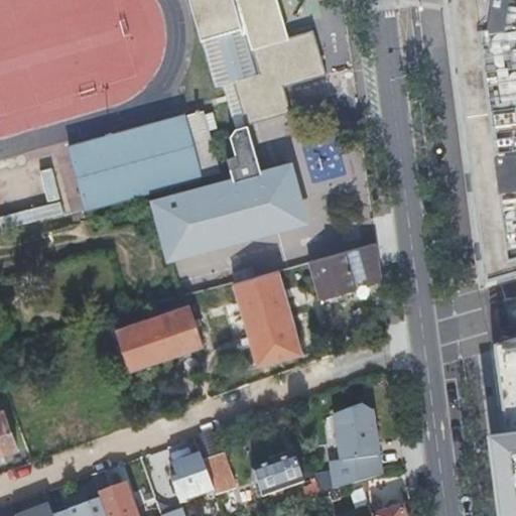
[(259,173),(287,165),(287,164),(259,172),(245,124),(288,112),(281,87),(325,75),(311,29),(310,30),(308,24),(284,31),(286,36),(285,37),(274,0),(188,0),(200,38),(201,38),(215,87),(222,85),(234,127),(229,136),(234,155),(225,158),(232,180),(259,173)]
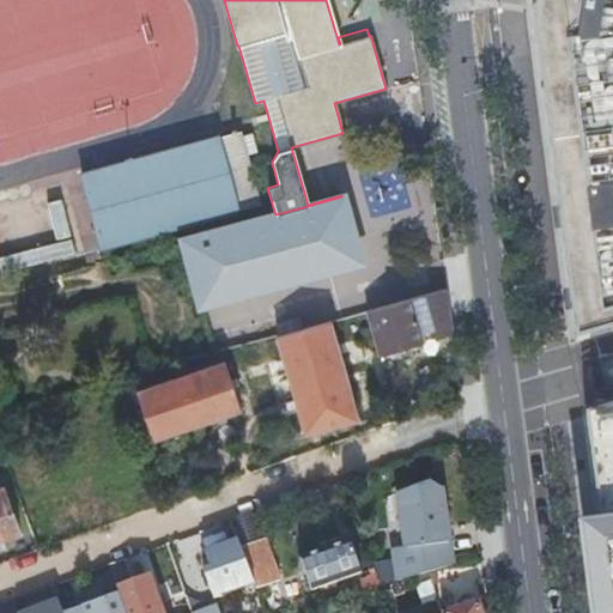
[(612,612),(612,0),(536,0),(535,11),(534,11),(552,151),(577,343),(612,332),(612,407),(588,416),(599,503),(604,544),(587,546),(595,612),(612,612)]
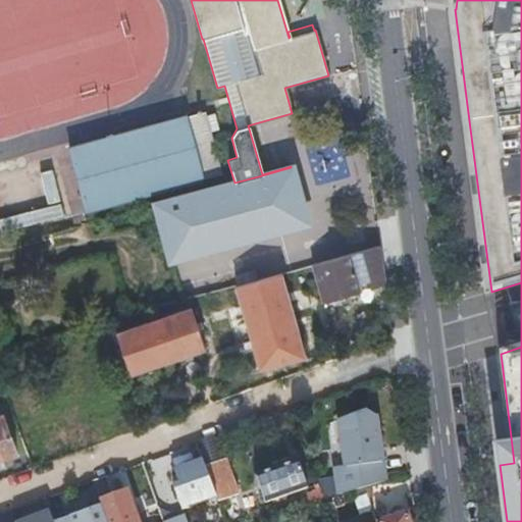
[(88,223),(135,210),(132,199),(219,175),(202,113),(67,150),(84,212),(85,211),(88,223)]
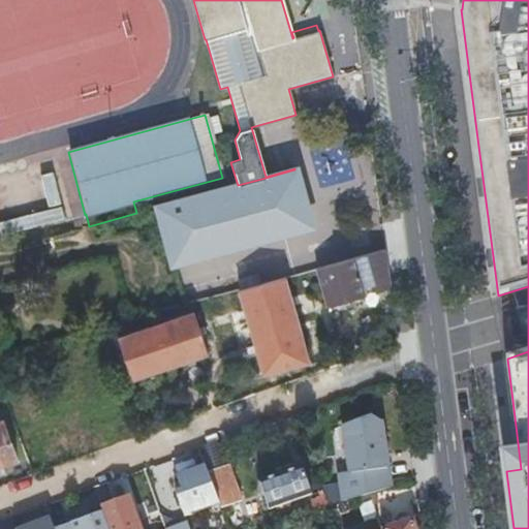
[(344,144),(318,151),(328,184),(353,177),(344,144)]
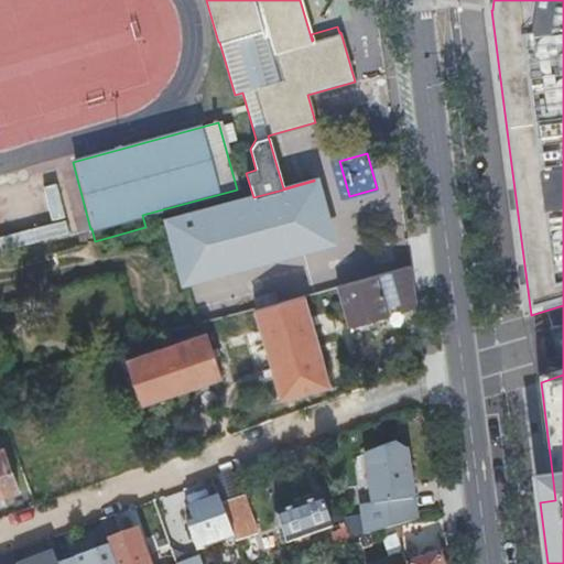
[(332,240),(314,181),(283,190),(253,197),(166,221),(184,282),(332,240)]
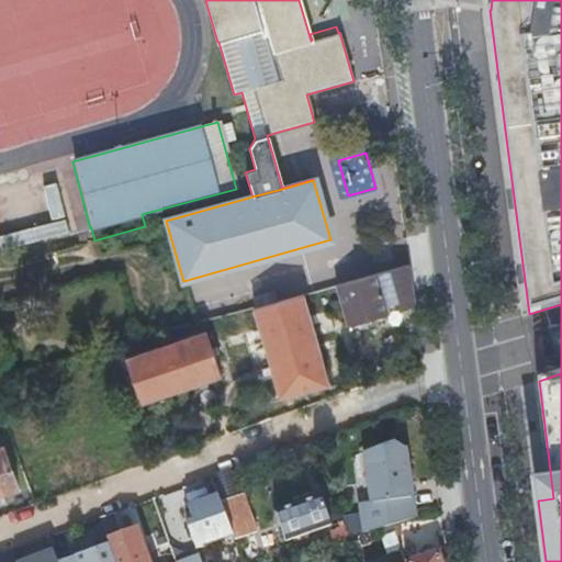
[(388,308),(414,302),(408,262),(338,283),(349,324),(389,312),(388,308)]
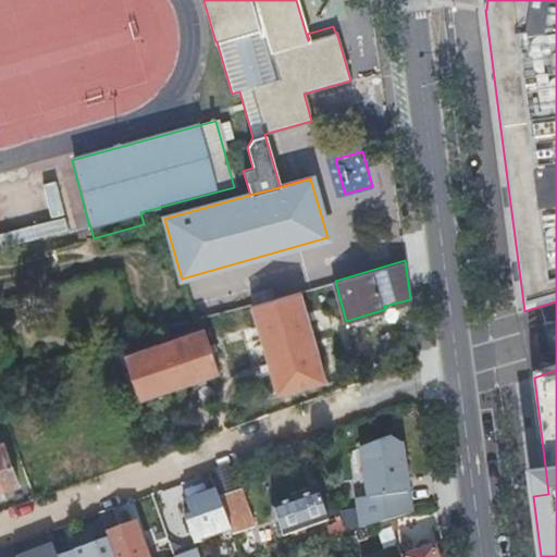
[(288,342),(313,335),(301,291),(276,297),(288,342)]
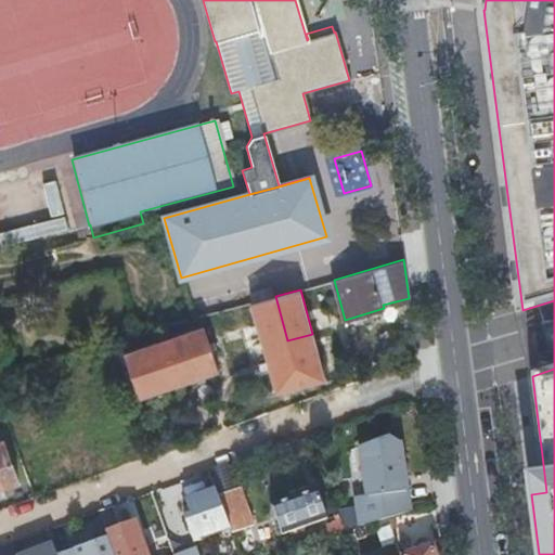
[(252,304),(263,347),(287,340),(275,296),(252,304)]
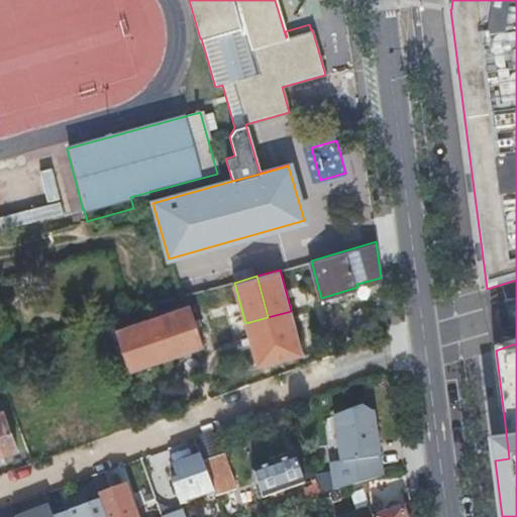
[(153,318),(168,358),(204,346),(191,306),(153,318)]
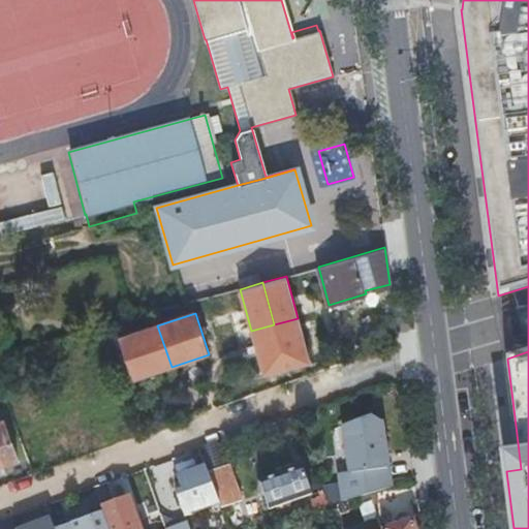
[(274,324),(285,367),(309,361),(298,318),(274,324)]
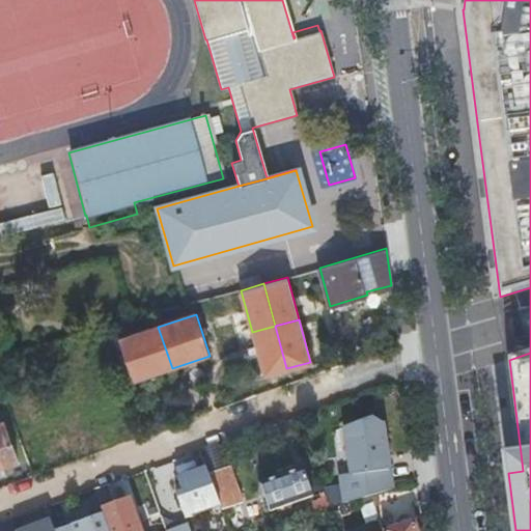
[(262,374),(286,368),(275,326),(252,332),(262,374)]
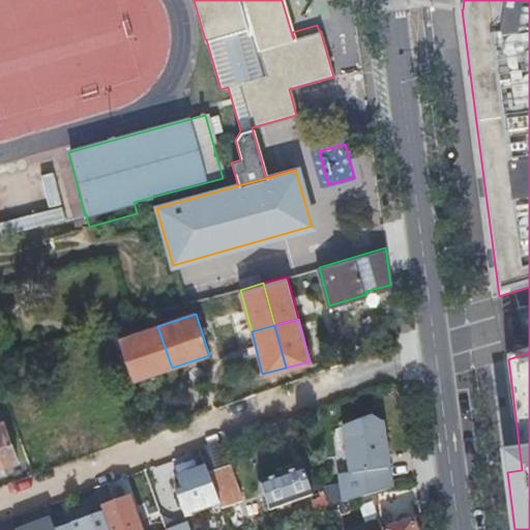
[(135,381),(172,367),(157,326),(120,339),(135,381)]
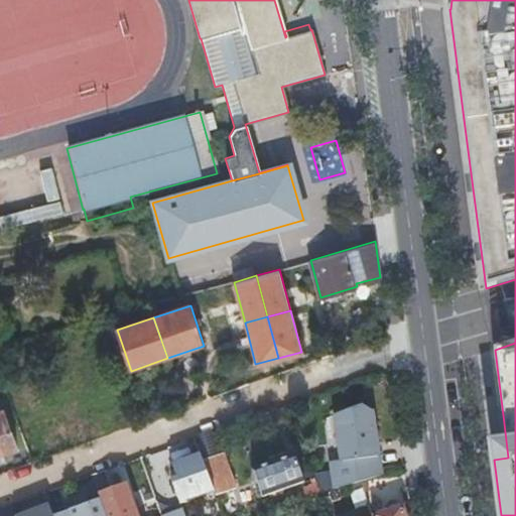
[(364,481),(387,474),(378,407),(337,412),(347,486),(355,483),(364,481)]
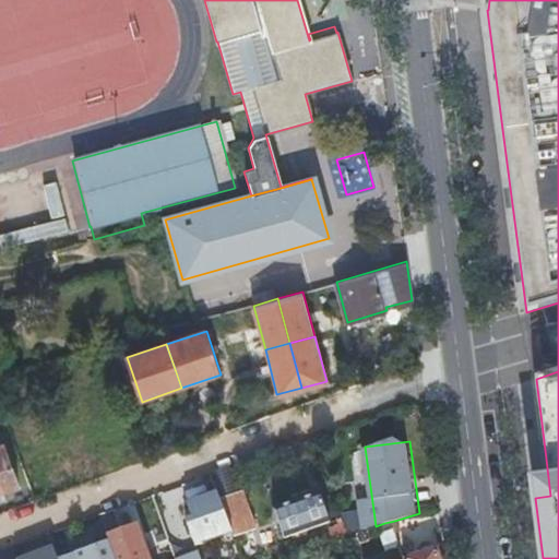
[(11,462),(18,460),(11,443),(6,444),(11,462)]
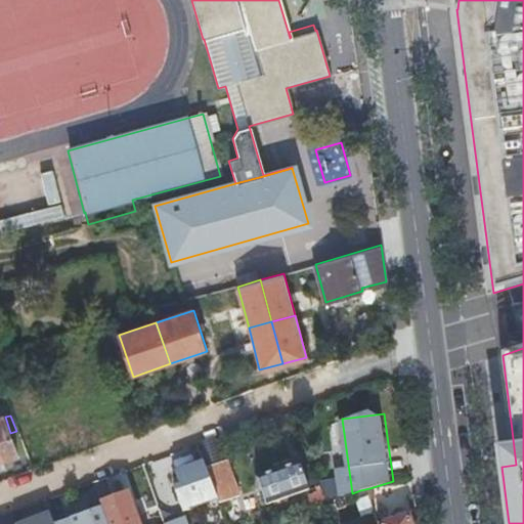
[(0,418),(0,463),(18,456),(15,446),(20,444),(16,431),(10,433),(5,417),(0,418)]
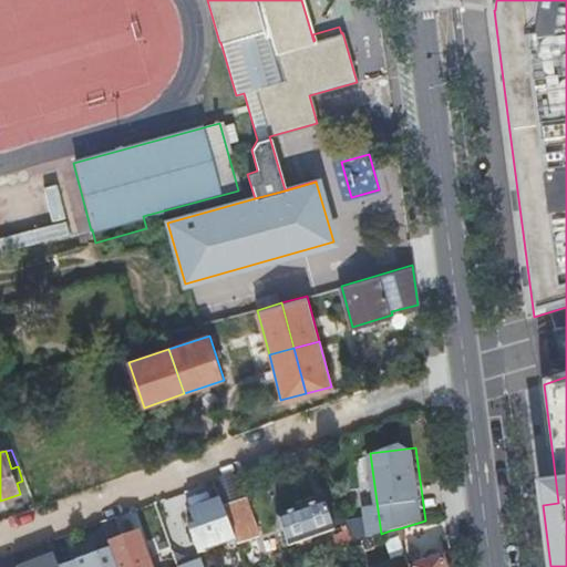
[(248,498),(225,506),(241,554),(250,550),(248,542),(261,537),(248,498)]
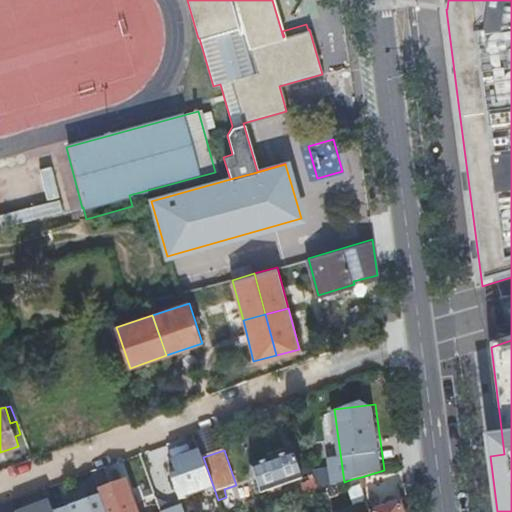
[(203,457),(201,451),(174,460),(178,474),(173,476),(180,498),(200,491),(204,503),(207,502),(210,511),(221,511),(218,500),(203,457)]
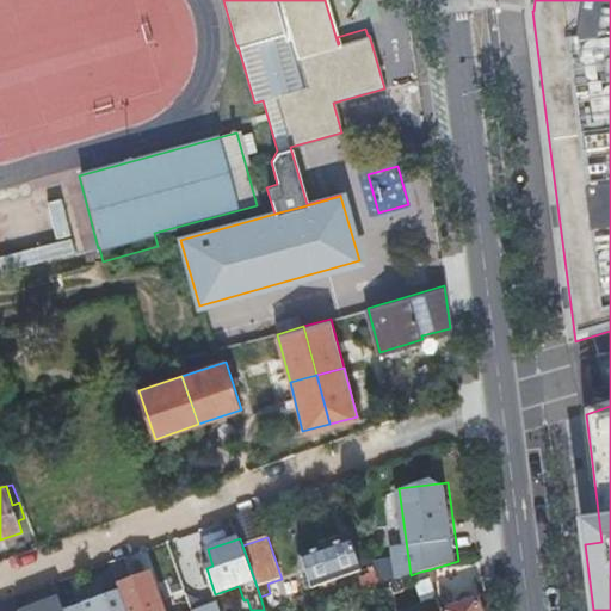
[(362,569),(351,538),(302,555),(313,586),(362,569)]
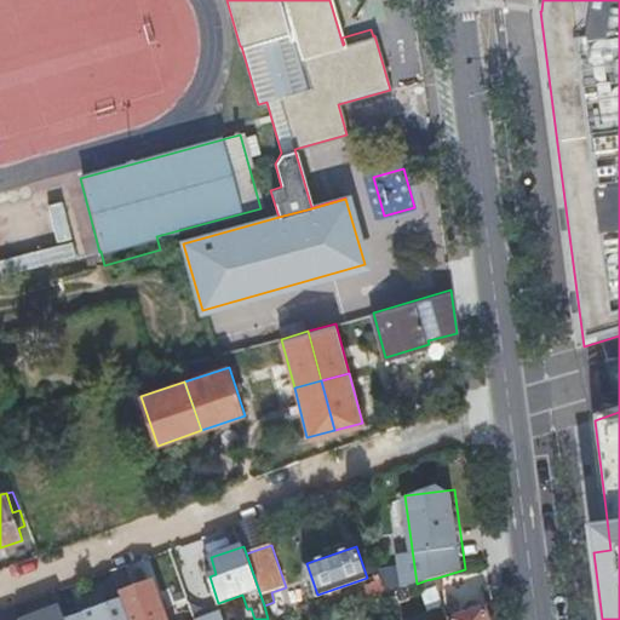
[(187,595),(201,590),(191,563),(177,569),(187,595)]
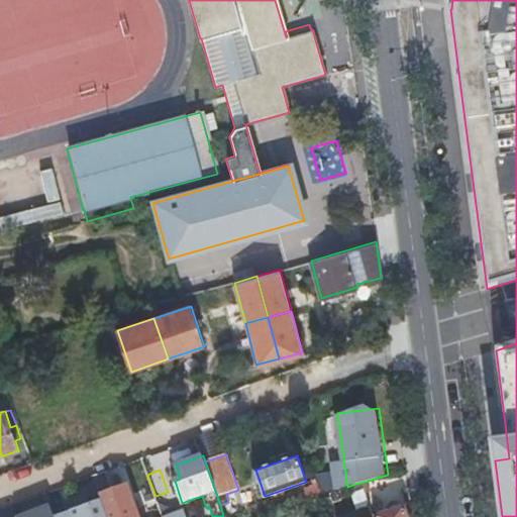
[(108,471),(94,476),(101,495),(108,516),(163,516),(160,507),(138,514),(136,510),(134,502),(128,485),(114,490),(108,471)]
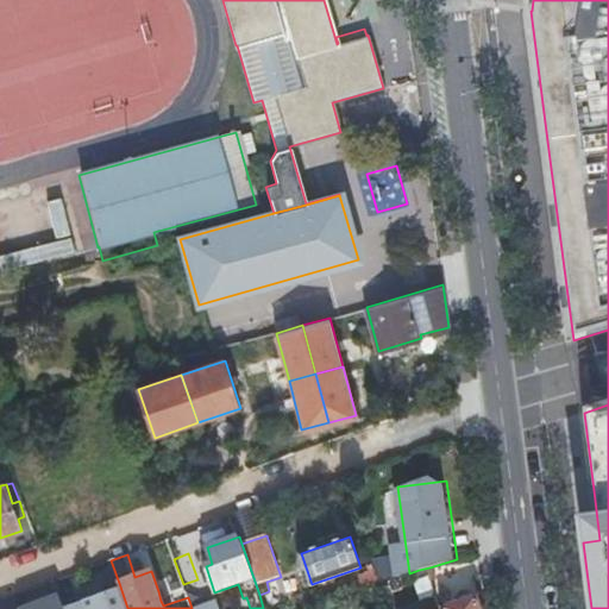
[(127,608),(119,583),(94,591),(100,608),(127,608)]
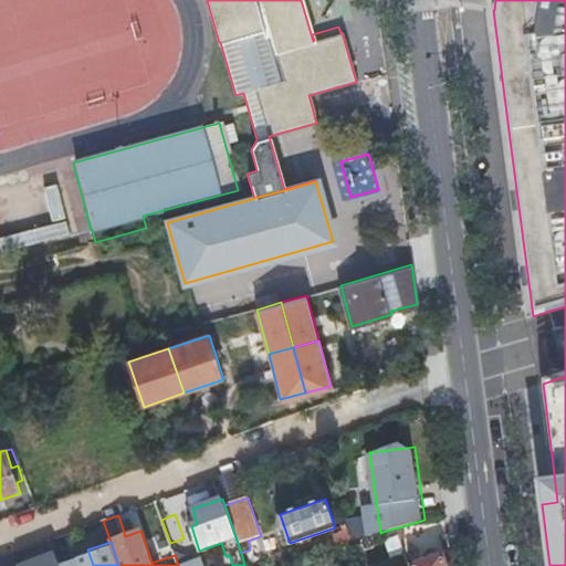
[(59,565),(55,553),(17,565),(59,565)]
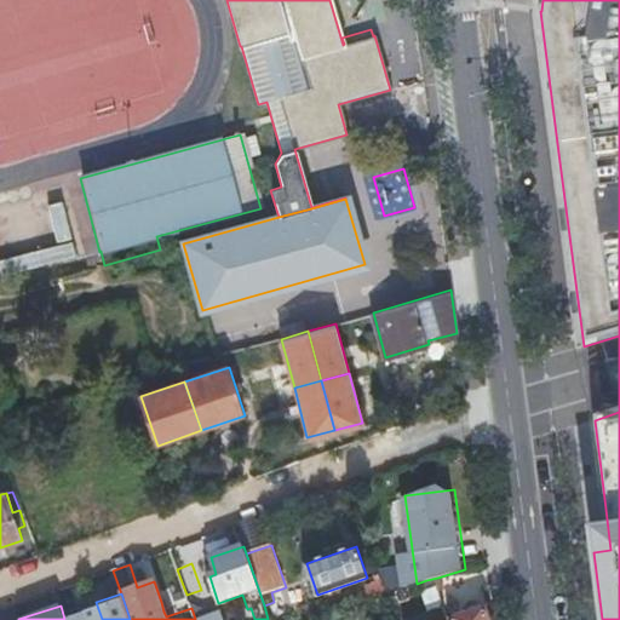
[(491,619),(487,606),(448,616),(449,619),(491,619)]
